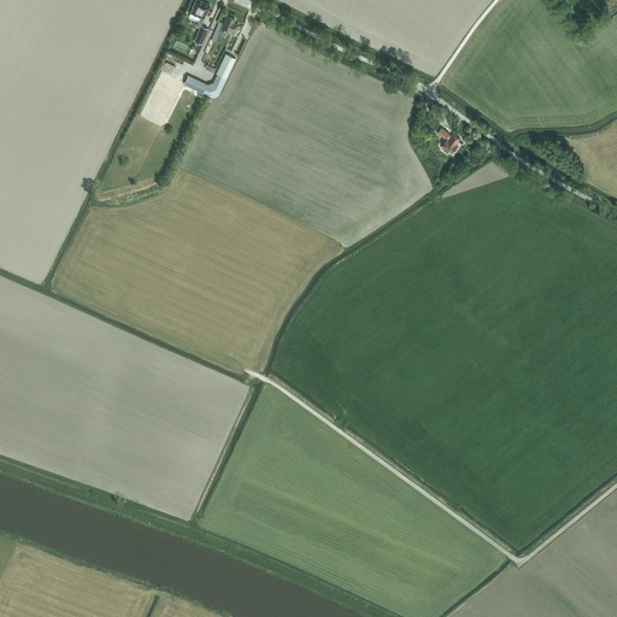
[(201,18),(198,27),(200,28),(194,41),(201,45),(209,29),(201,27),(205,19),(204,18),(206,12),(207,13),(210,5),(199,0),(195,0),(193,7),(191,13),(201,18)]
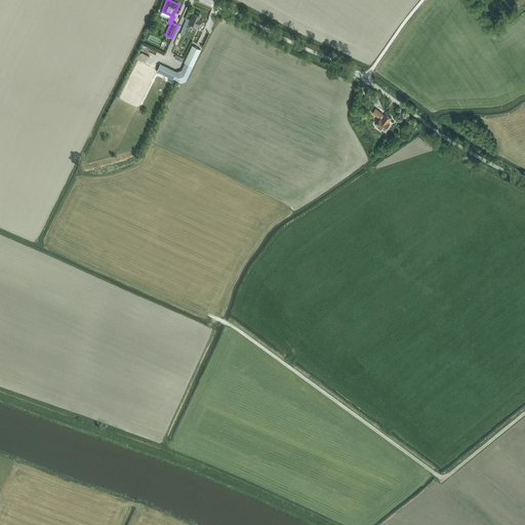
[(196,26),(201,27),(203,22),(199,19),(200,16),(193,13),(190,24),(196,26)]
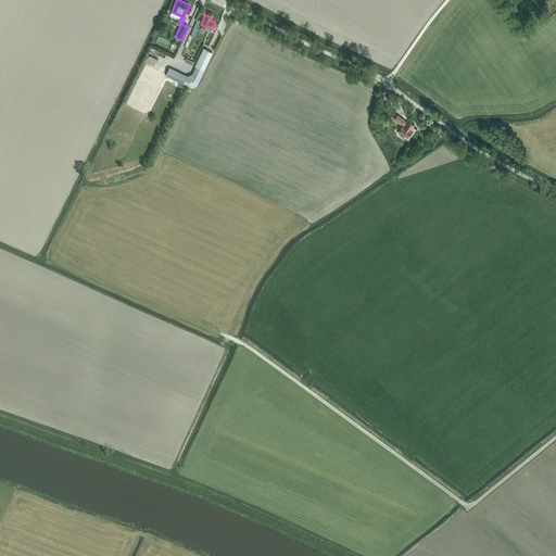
[(196,36),(201,22),(198,20),(192,34),(196,36)]
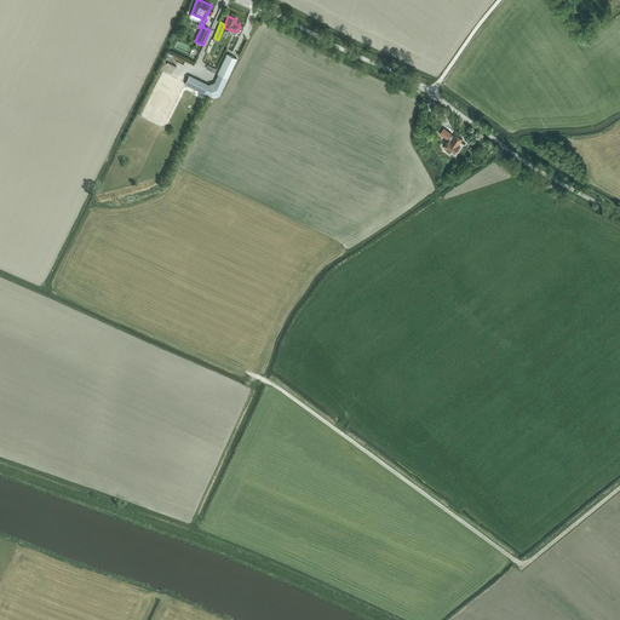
[(218,74),(214,82),(208,85),(189,75),(184,85),(213,98),(219,96),(228,79),(237,58),(228,53),(218,74)]
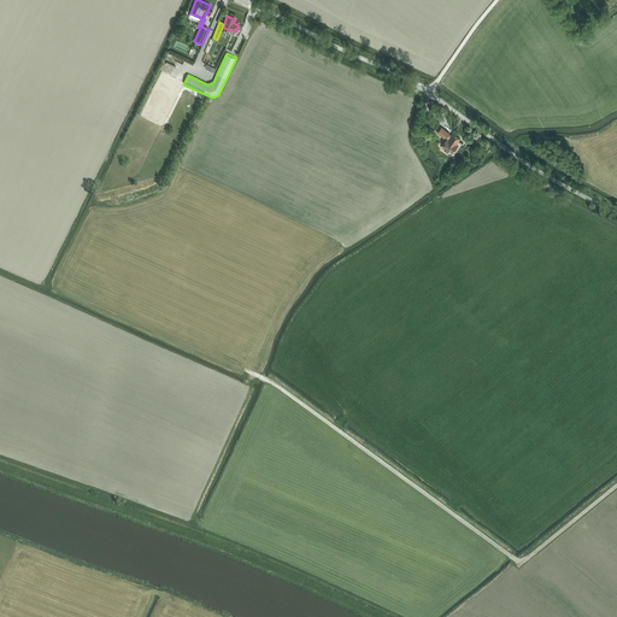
[(438,133),(446,140),(442,146),(453,153),(458,147),(456,145),(460,139),(453,134),(451,136),(448,135),(450,134),(441,128),(438,133)]
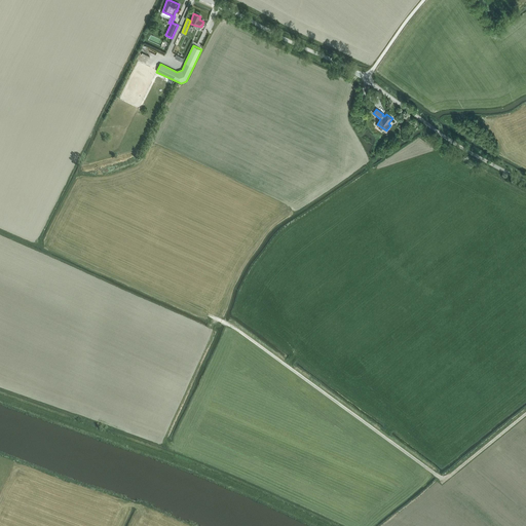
All buildings are outlined.
